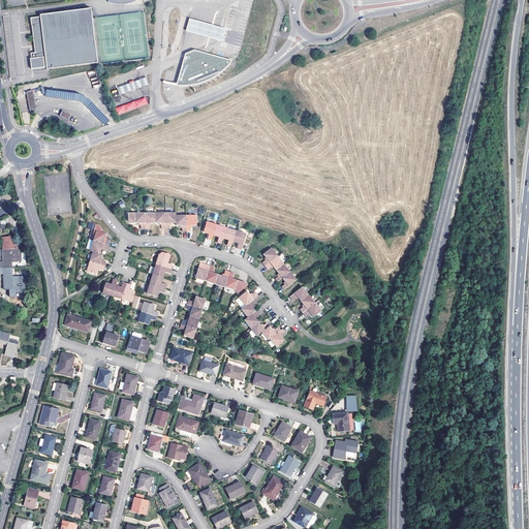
[(98,65),(92,10),(41,17),(41,19),(31,20),(35,55),(31,55),(32,60),(31,60),(32,70),(48,69),(48,70),(98,65)]
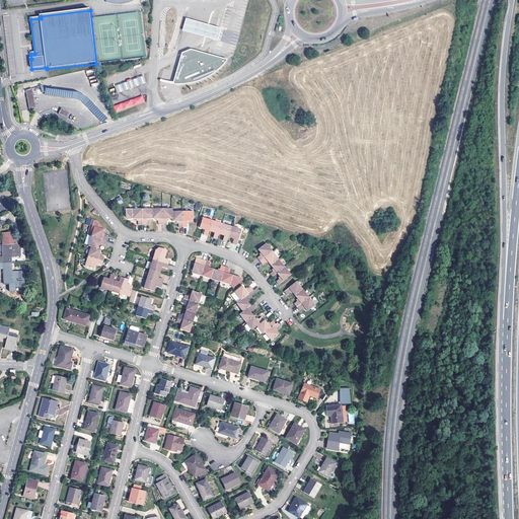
[(205,38),(236,46),(240,33),(209,25),(186,18),(182,30),(205,38)]
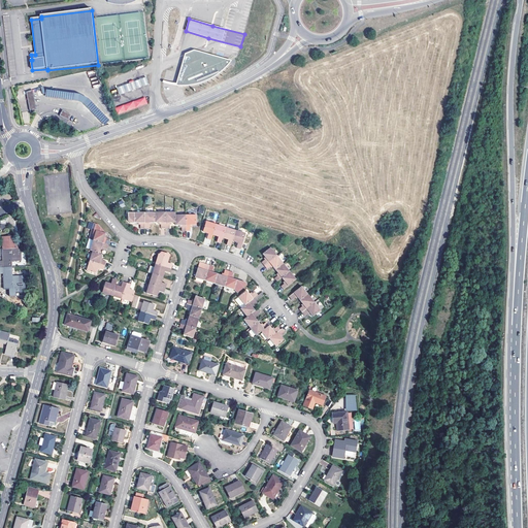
[(194,51),(185,54),(178,76),(178,78),(180,79),(187,60),(187,59),(189,58),(196,55),(199,58),(201,57),(201,56),(225,63),(226,60),(194,51)]
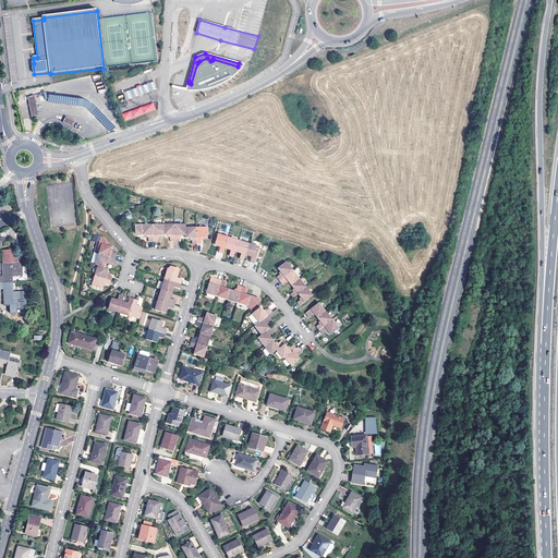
[(238,67),(213,59),(213,60),(210,61),(207,58),(199,61),(197,62),(197,63),(191,84),(189,83),(186,91),(193,91),(204,91),(213,88),(222,84),(228,81),(233,76),(238,73),(242,68),(243,67),(243,65),(243,64),(242,64),(242,63),(241,63),(239,63),(238,67)]
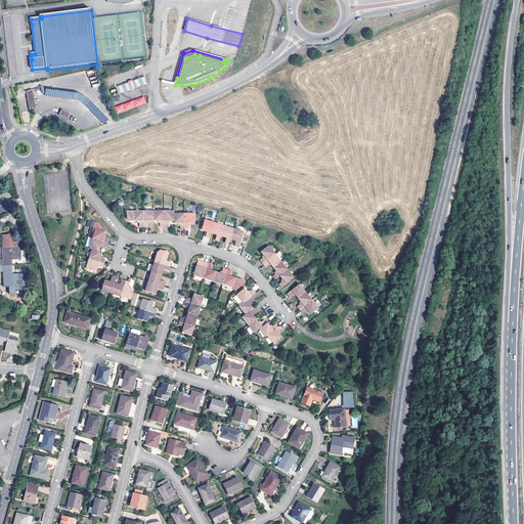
[(144,78),(115,89),(118,96),(147,85),(144,78)]
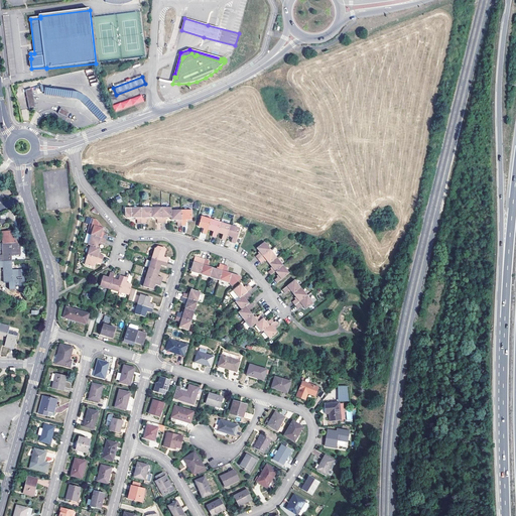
[(45,87),(44,94),(77,98),(82,101),(102,122),(107,117),(86,96),(78,91),(45,87)]
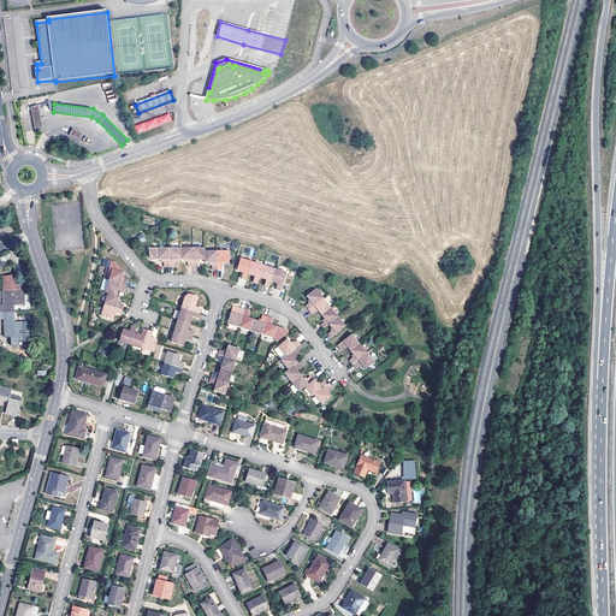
[(36,105),(30,107),(34,126),(41,125),(36,105)]
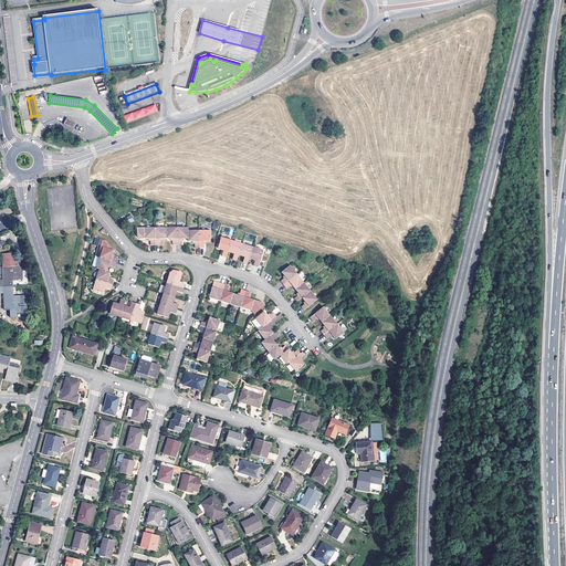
[(126,123),(158,112),(156,104),(124,115),(126,123)]
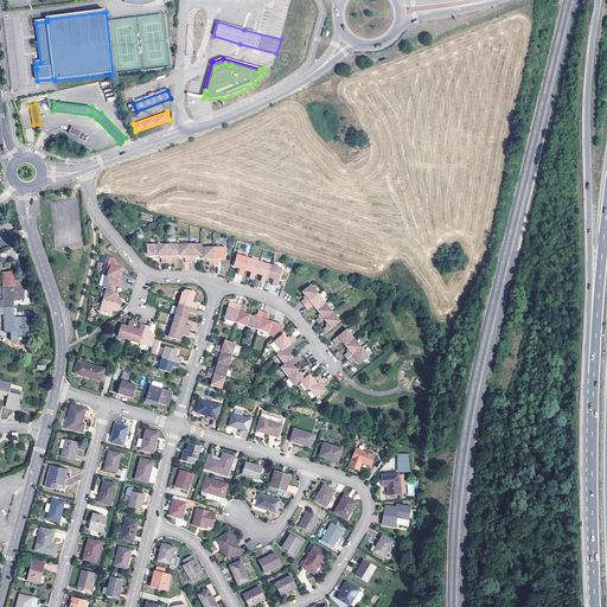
[(75,128),(71,126),(68,133),(77,138),(80,132),(74,129),(75,128)]
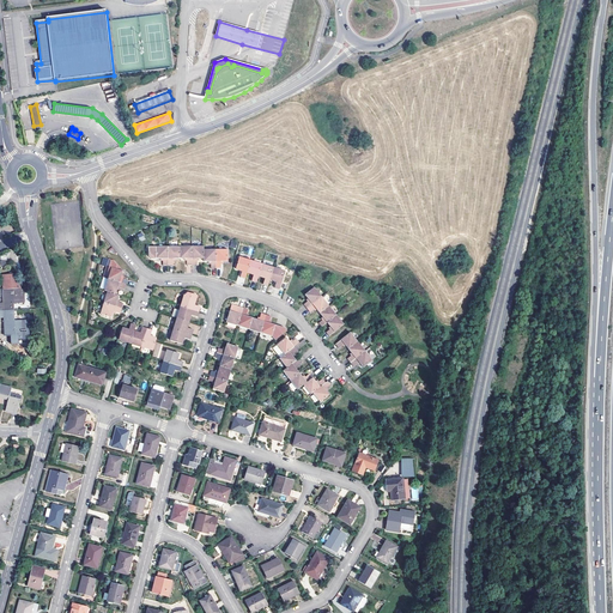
[(193,247),(193,265),(198,265),(198,259),(205,258),(205,249),(205,246),(193,247)]
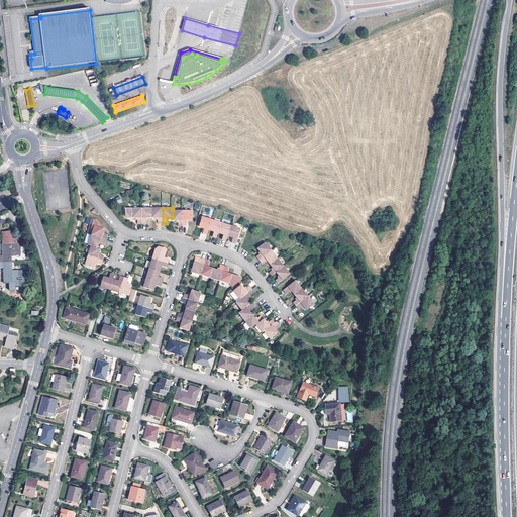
[(128,218),(132,218),(138,218),(138,223),(142,223),(142,208),(132,209),(126,209),(126,217),(128,218)]
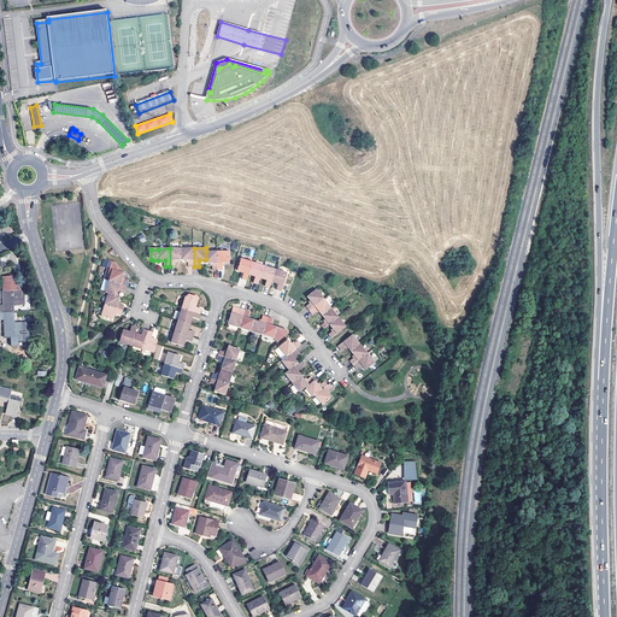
[(170,248),(170,266),(175,266),(175,260),(182,260),(182,248),(170,248)]
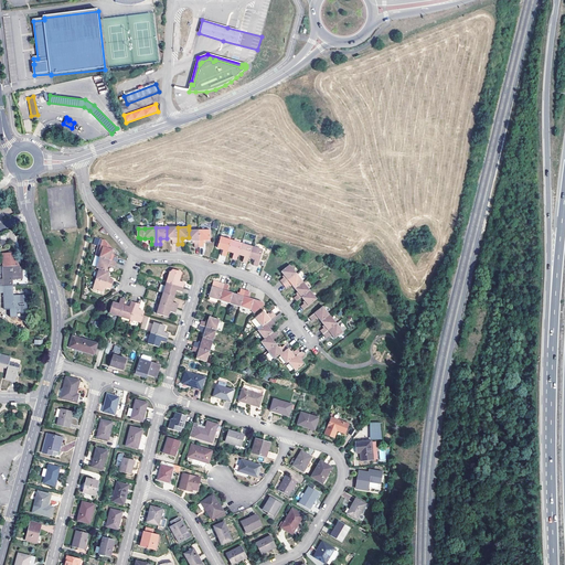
[(167,227),(167,238),(173,238),(173,244),(178,244),(178,227),(167,227)]
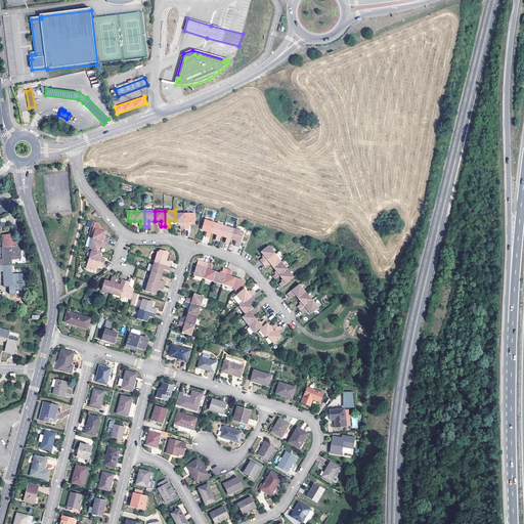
[(175,220),(175,223),(181,223),(181,229),(185,229),(185,213),(175,213),(175,220)]
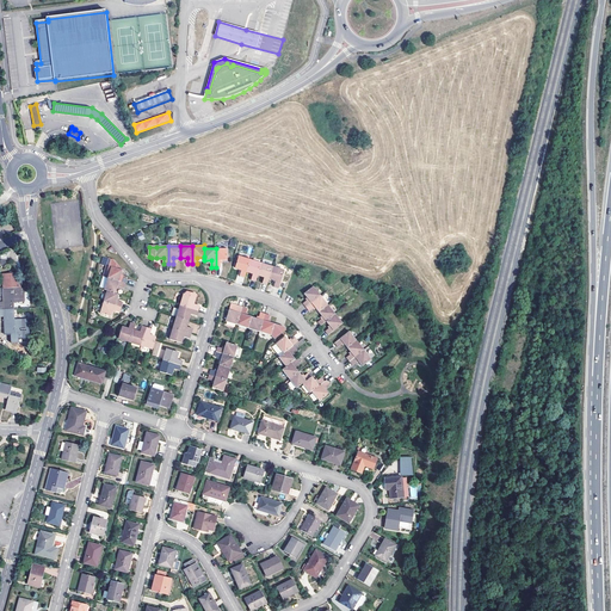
[(216,248),(216,267),(222,267),(222,260),(228,260),(228,248),(216,248)]
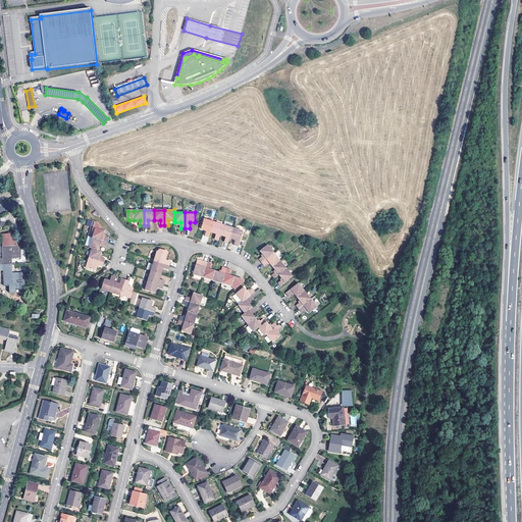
[(212,231),(215,221),(205,218),(202,228),(207,229),(205,235),(210,237),(212,231)]
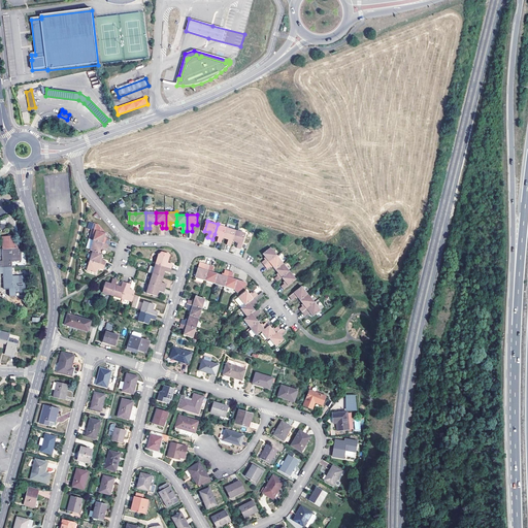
[(97,230),(103,232),(104,230),(99,224),(94,223),(89,238),(93,240),(97,230)]
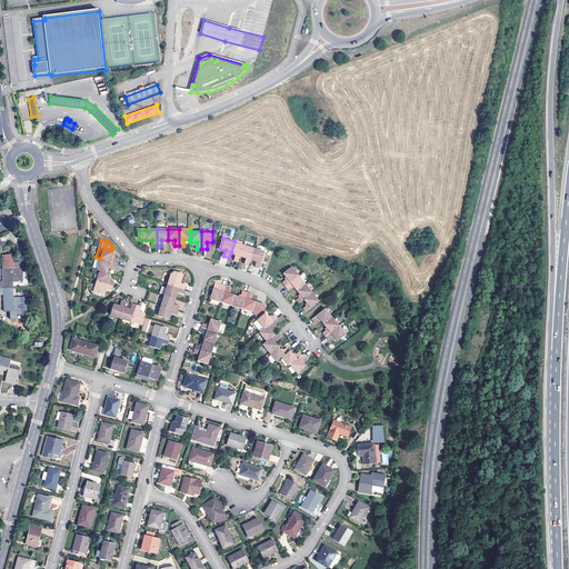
[(235,241),(231,252),(237,253),(235,259),(239,261),(241,256),(245,245),(235,241)]
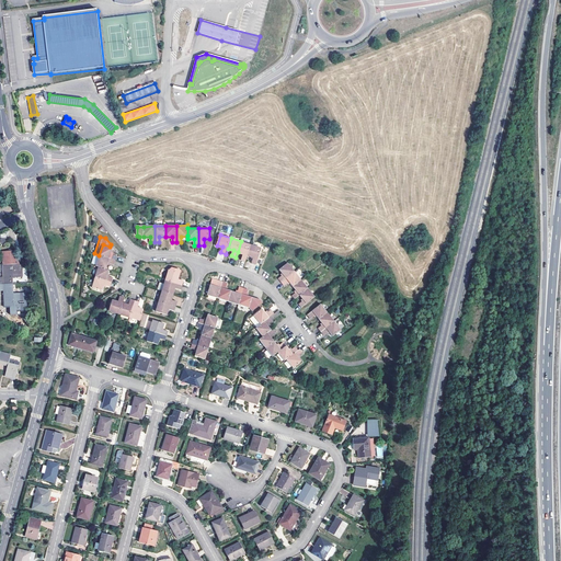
[(249,255),(252,244),(241,241),(238,252),(243,253),(241,259),(247,261),(249,255)]
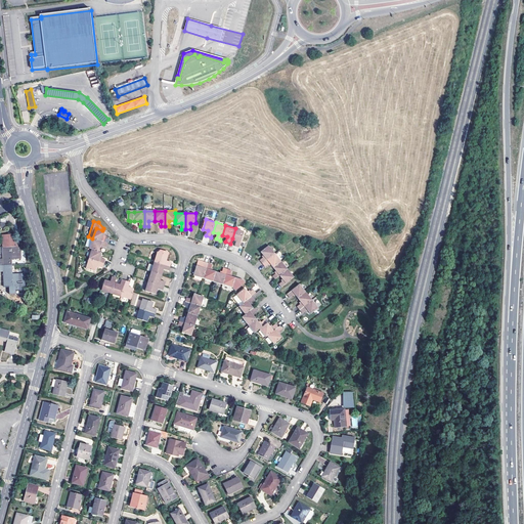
[(96,228),(92,238),(107,243),(110,239),(103,237),(105,231),(102,230),(96,228)]
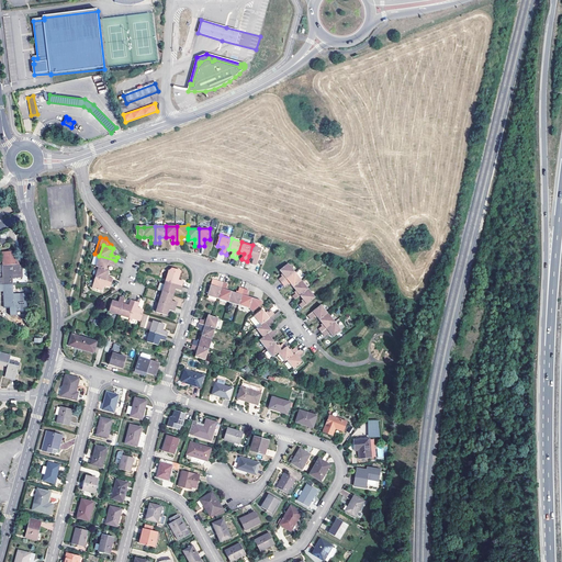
[(253,245),(249,256),(255,258),(254,262),(258,265),(263,248),(253,245)]
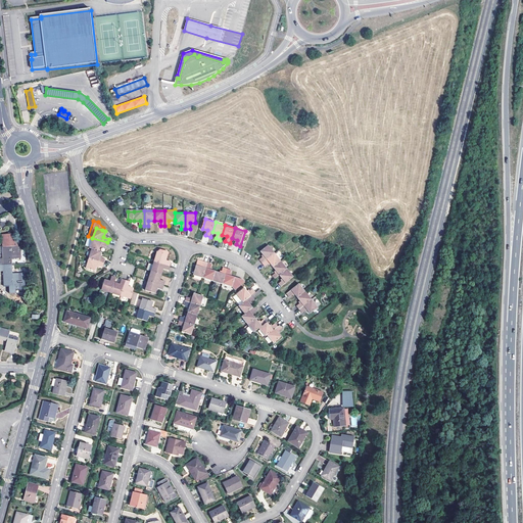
[(11,258),(20,258),(19,243),(16,241),(14,241),(14,234),(3,234),(4,258),(1,258),(1,263),(11,263),(11,258)]
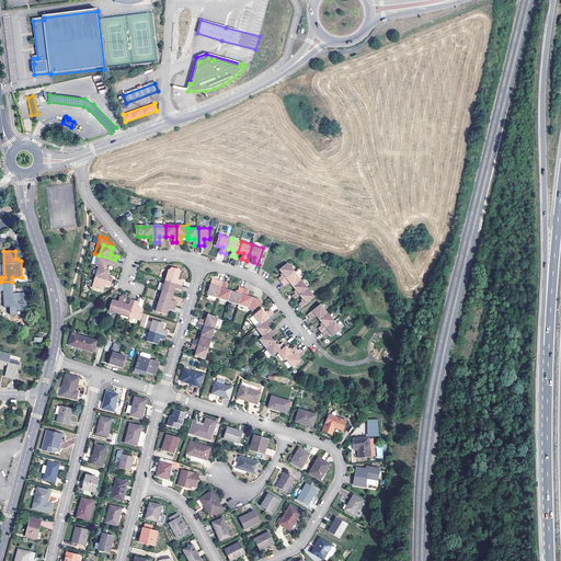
[(114,265),(115,260),(99,255),(95,265),(99,266),(106,268),(109,263),(114,265)]
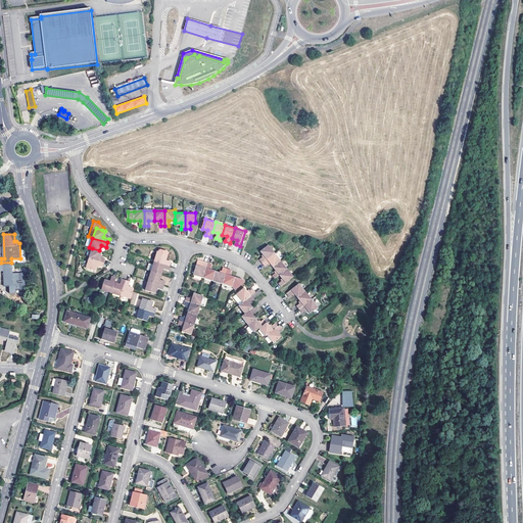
[(263,263),(275,252),(269,244),(260,250),(265,255),(259,258),(263,263)]
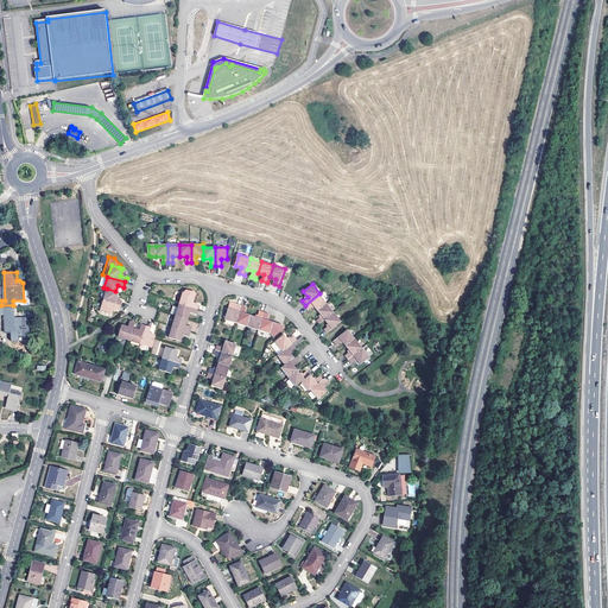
[(115,298),(118,292),(115,291),(107,289),(103,301),(120,305),(122,301),(115,298)]
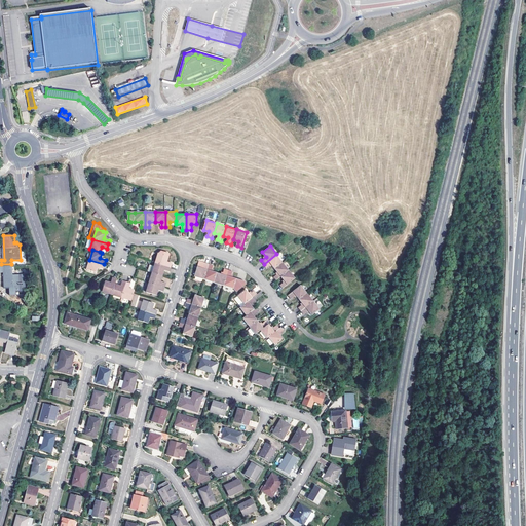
[(159,254),(158,253),(155,263),(171,268),(172,264),(166,262),(167,256),(168,254),(161,251),(159,254)]
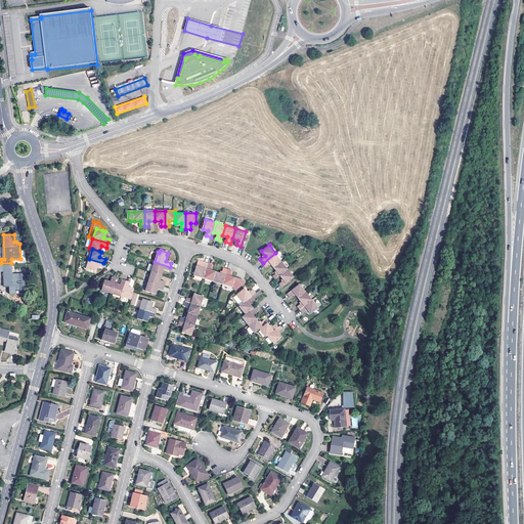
[(281,261),(275,253),(263,263),(265,266),(270,263),(273,267),(281,261)]
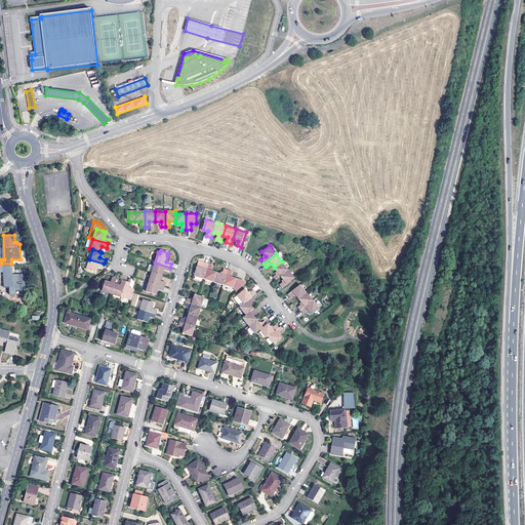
[(103,268),(104,264),(89,259),(85,269),(95,272),(97,267),(103,268)]
